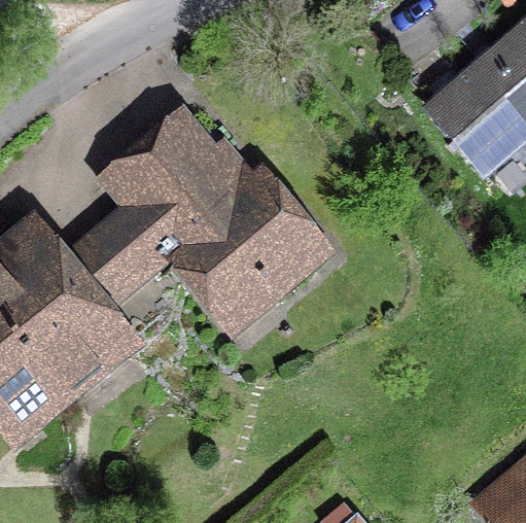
[(525,16),(421,106),(484,180),(496,170),(512,188),(525,176),(525,169),(515,154),(525,144),(525,16)]
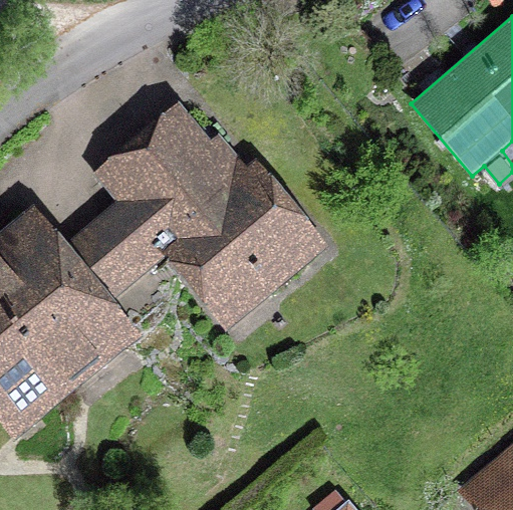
[(212,139),(180,100),(92,172),(116,201),(66,242),(114,301),(166,260),(224,331),(330,245),(258,156),(246,166),(219,133),(212,139)]
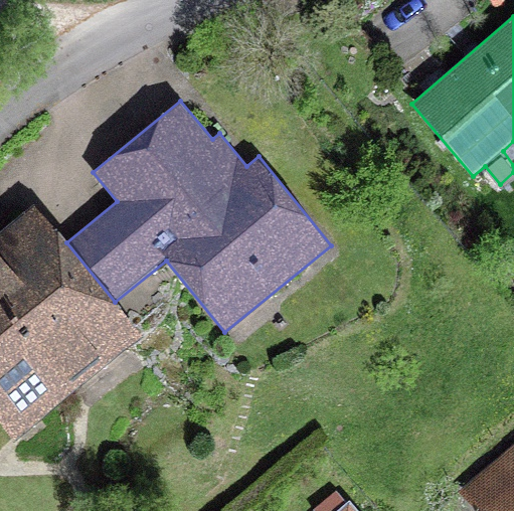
[(66,242),(34,202),(0,229),(0,430),(12,445),(144,338),(115,302),(66,242)]
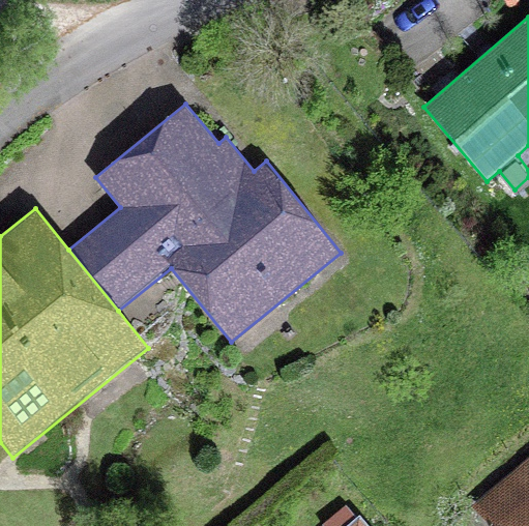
[(528,455),(471,503),(490,525),(528,525),(528,455)]
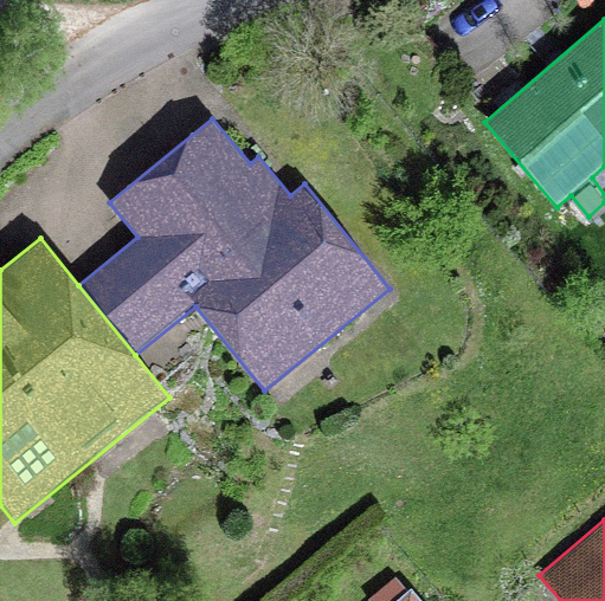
[(407,590),(396,576),(369,598),(372,600),(424,600),(412,587),(407,590)]
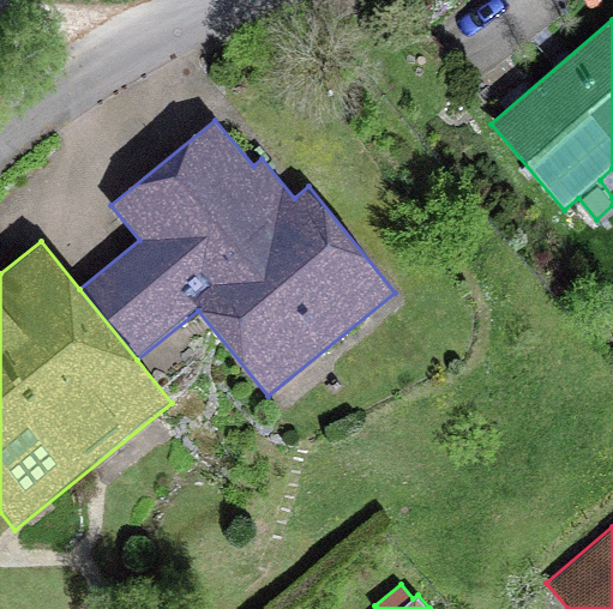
All buildings are outlined.
